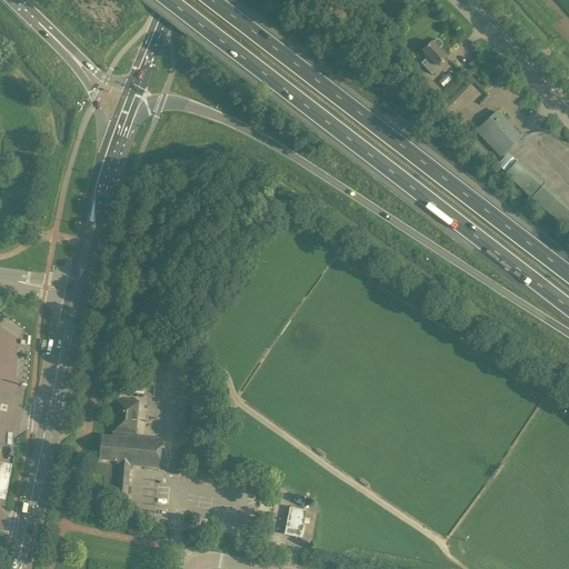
[(431,43),(431,42),(421,51),(428,58),(420,63),(431,75),(438,69),(436,67),(446,58),(438,50),(441,47),(441,45),(438,40),(436,40),(431,43)]
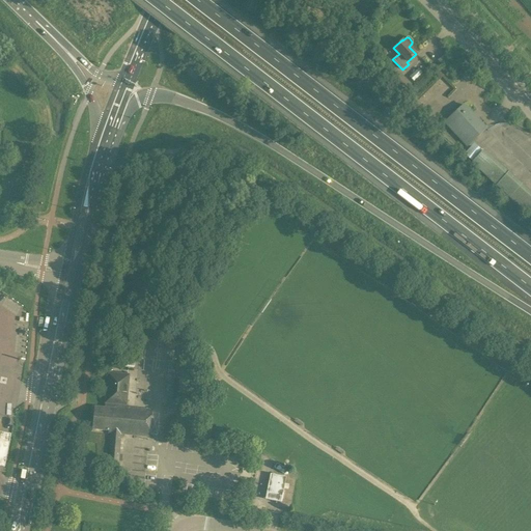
[(444,55),(437,60),(441,65),(447,59),(444,55)]
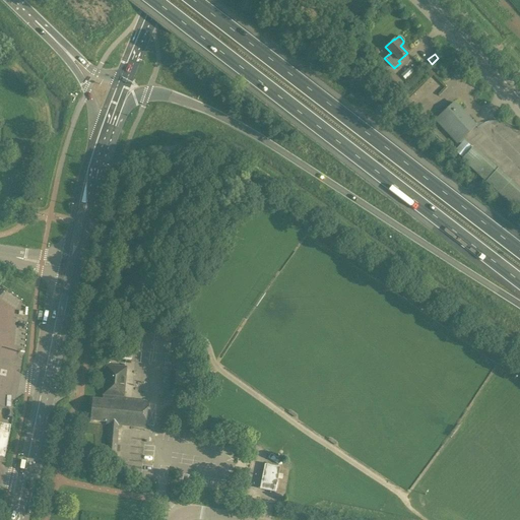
[(402,83),(390,70),(381,79),(392,92),(402,83)]
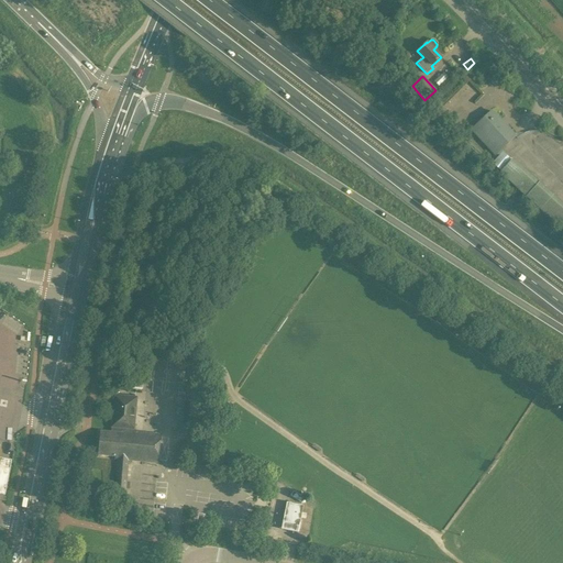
[(497,155),(518,134),(492,109),(471,130),(497,155)]
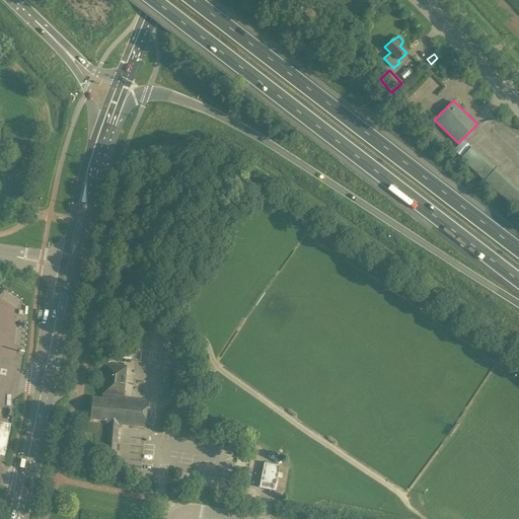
[(518,209),(518,186),(464,139),(452,152),(518,209)]
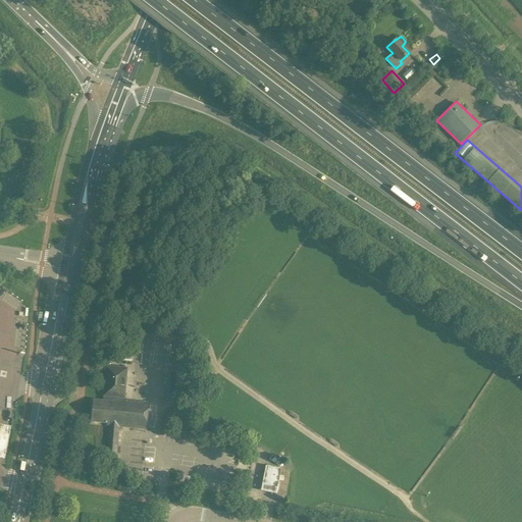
[(119,427),(146,429),(149,403),(123,401),(125,369),(105,367),(103,401),(93,400),(91,422),(106,424),(106,426),(109,426),(106,459),(116,460),(119,427)]
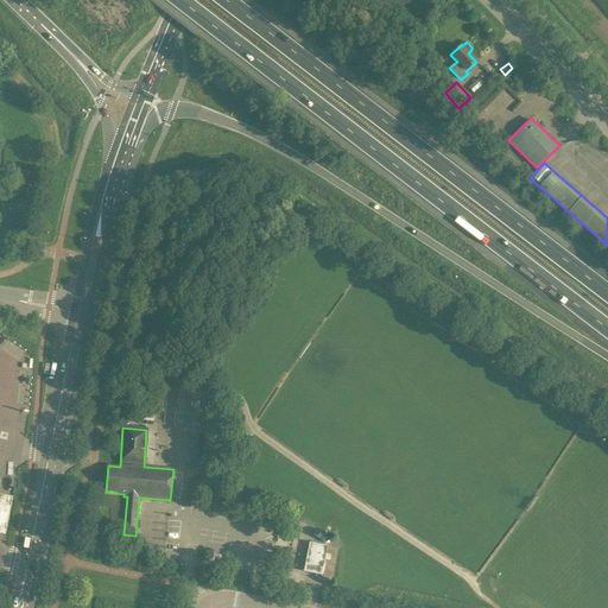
[(149,466),(168,467),(169,455),(149,454),(149,466)]
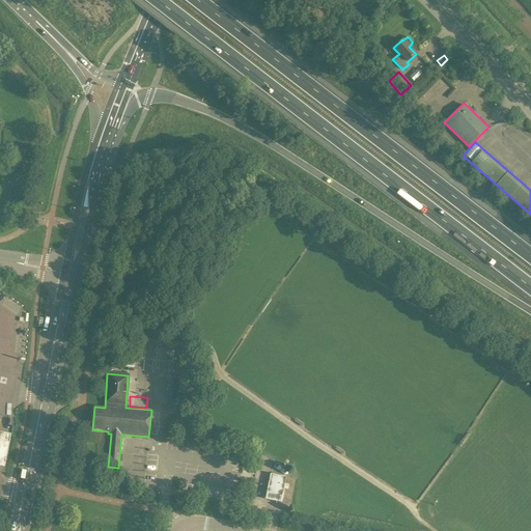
[(0,467),(3,468),(9,435),(0,432),(0,467)]
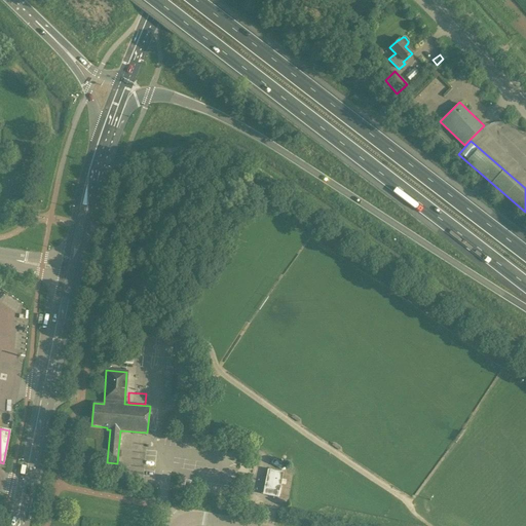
[(273,459),(271,463),(282,471),(285,465),(273,459)]
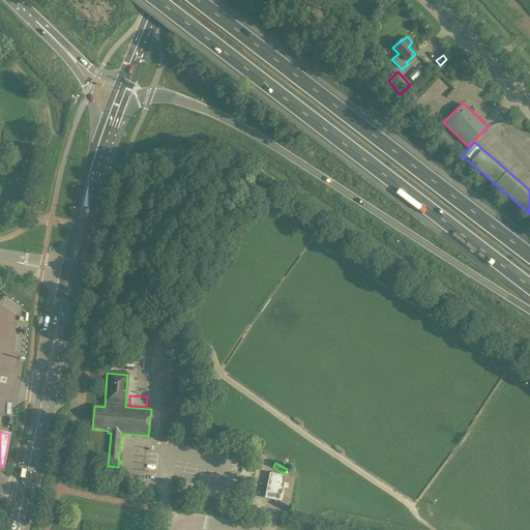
[(280,501),(285,476),(269,473),(265,498),(280,501)]
